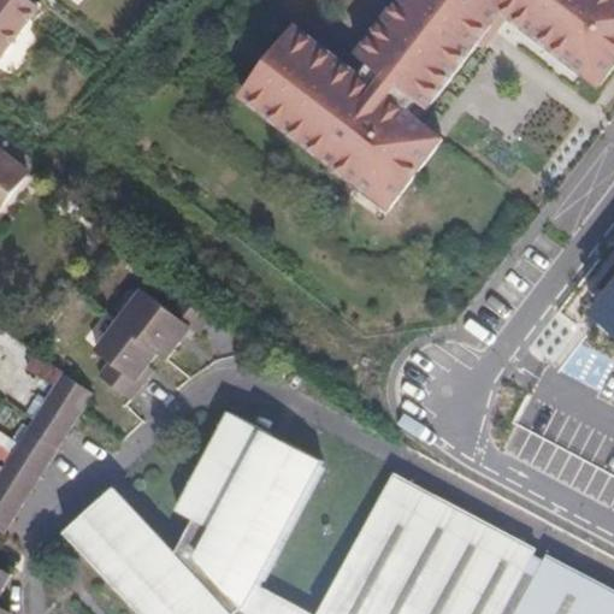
[(0,59),(40,10),(28,0),(0,0),(0,59)]
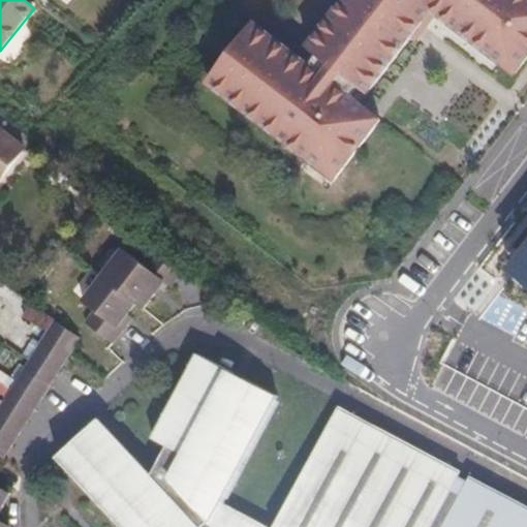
[(518,65),(526,53),(526,0),(328,0),(303,33),(332,50),(322,59),(253,10),(206,74),(336,172),(388,103),(380,99),(346,74),(349,69),(371,86),(435,0),(518,65)]
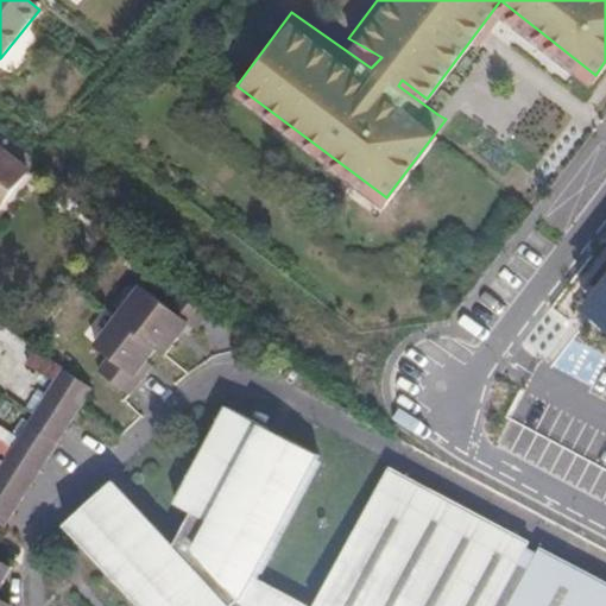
[(0,202),(26,170),(0,150),(0,202)]
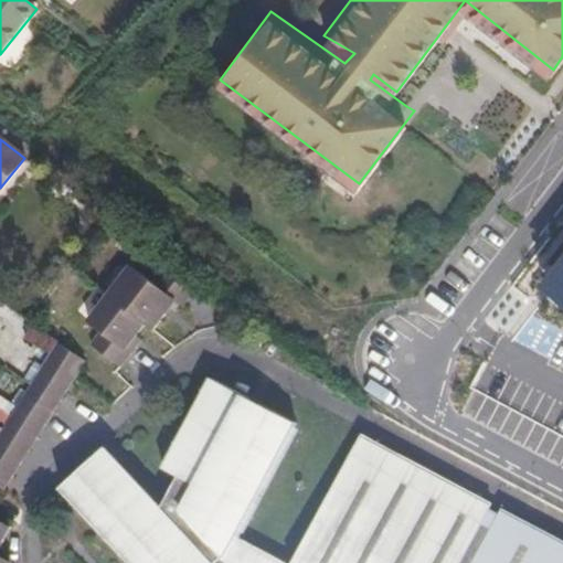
[(161,297),(167,300),(173,305),(186,289),(156,265),(141,283),(125,269),(104,297),(87,318),(98,327),(86,343),(113,363),(121,352),(116,347),(126,335),(137,319),(146,327),(156,315),(150,311),(161,297)]
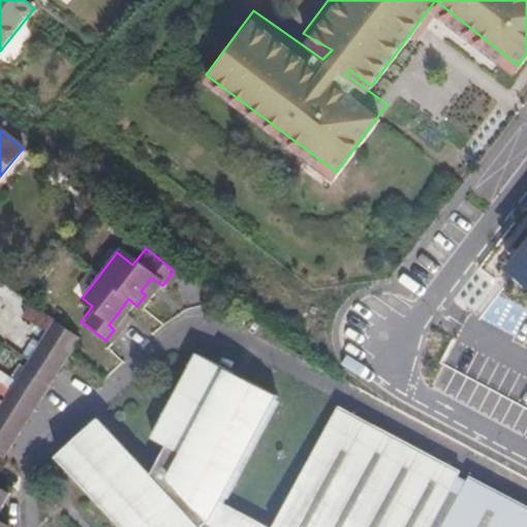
[(146,295),(156,281),(151,278),(141,291),(146,295)]
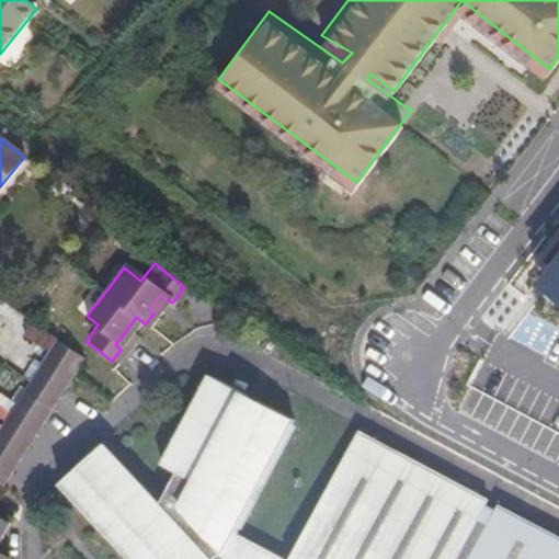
[(115,344),(121,350),(130,337),(125,332),(115,344)]
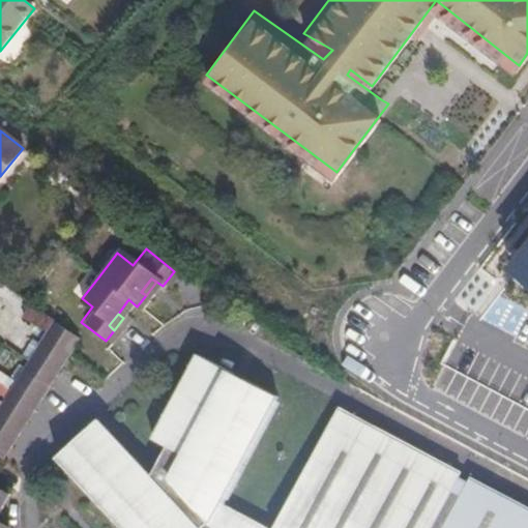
[(2,401),(0,404),(0,453),(2,456),(78,336),(54,319),(15,381),(2,401)]
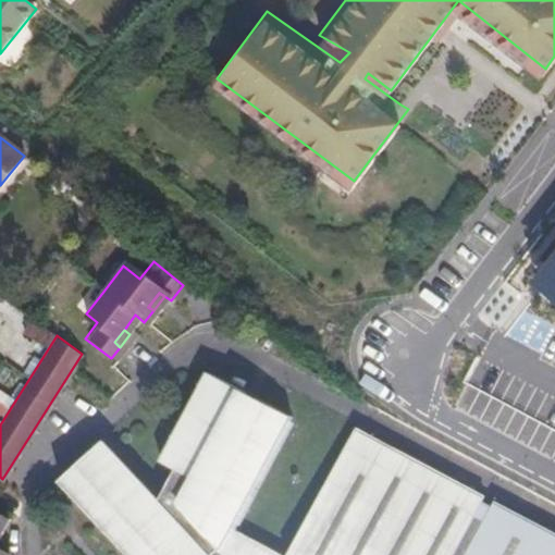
[(204,371),(177,421),(260,480),(293,418),(249,395),(247,399),(237,394),(239,391),(204,371)]
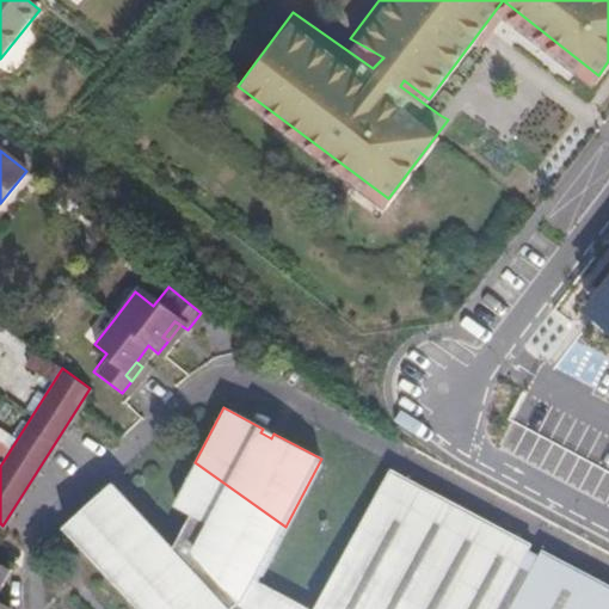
[(0,461),(2,462),(17,440),(0,428),(0,461)]
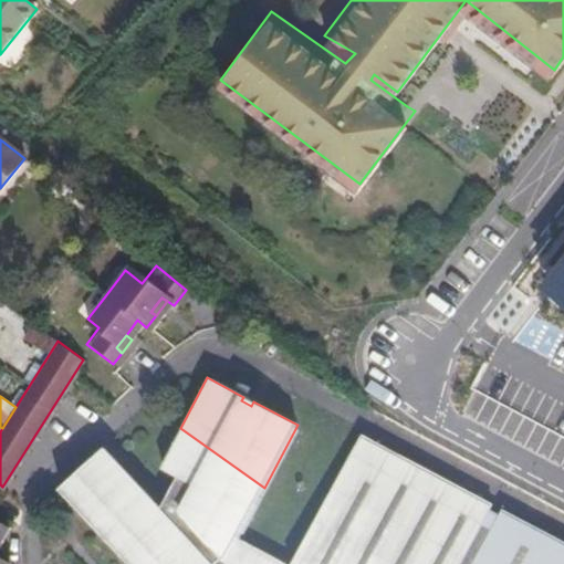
[(60,498),(131,563),(262,563),(270,554),(239,539),(264,488),(180,428),(160,468),(175,474),(162,507),(118,467),(105,479),(91,466),(60,498)]
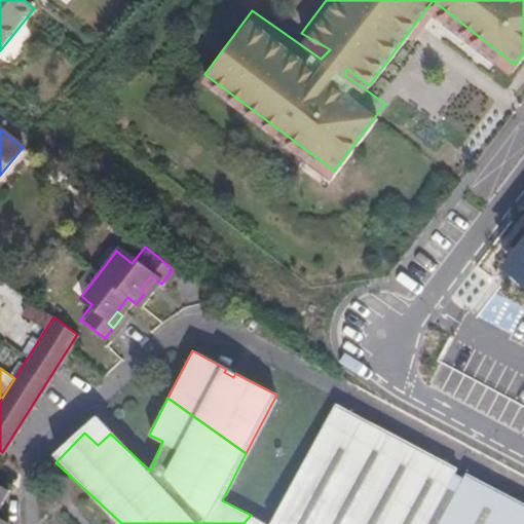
[(374,435),(377,429),(337,408),(274,523),(266,523),(251,515),(244,523),(523,523),(523,506),(466,476),(463,481),(452,476),(455,470),(398,440),(395,445),(374,435)]
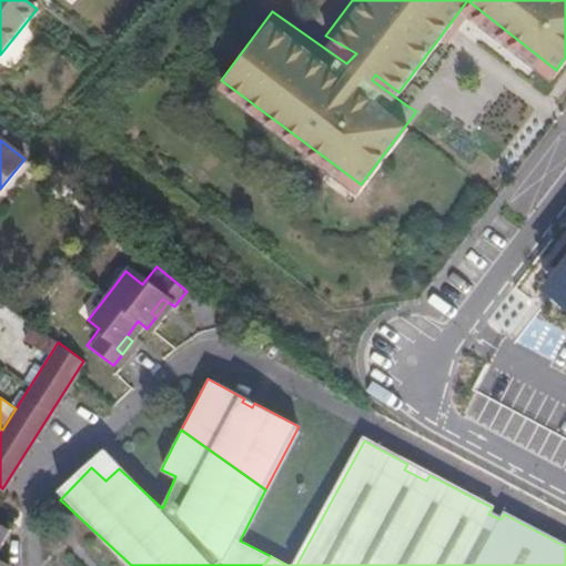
[(103,454),(91,467),(105,481),(119,468),(103,454)]
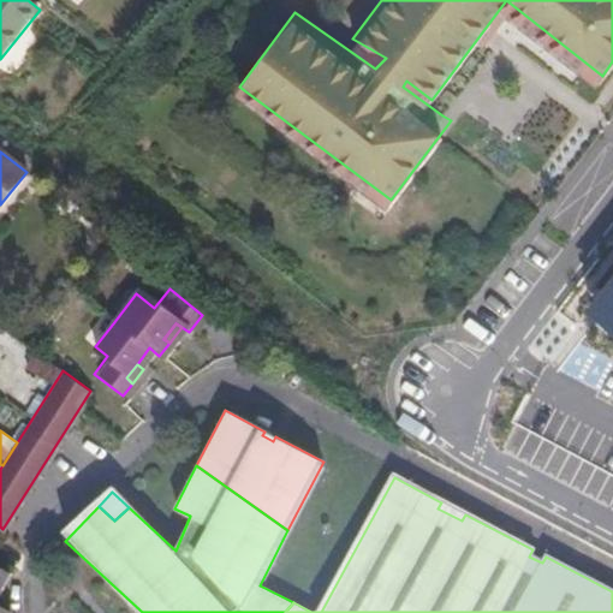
[(0,612),(12,612),(15,612),(0,603),(0,585),(7,572),(0,567),(0,612)]
